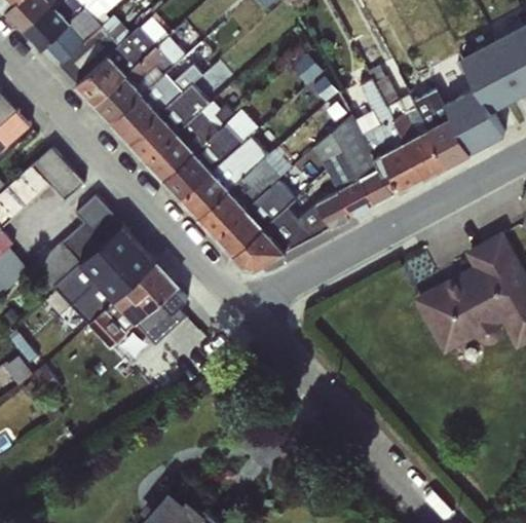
[(0,0),(8,8),(16,0),(0,0)]
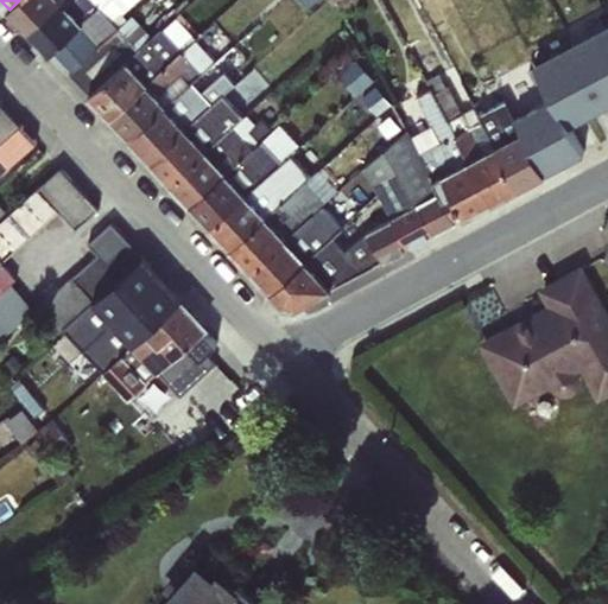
[(64,0),(19,0),(10,10),(30,32),(64,0)]
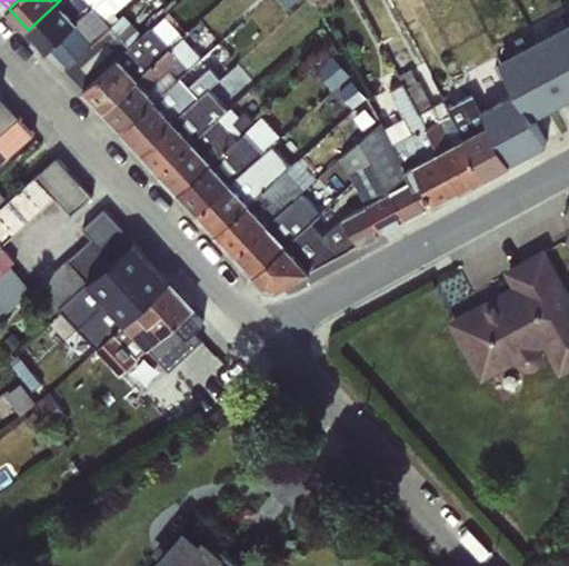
[(60,0),(28,30),(47,50),(102,0),(60,0)]
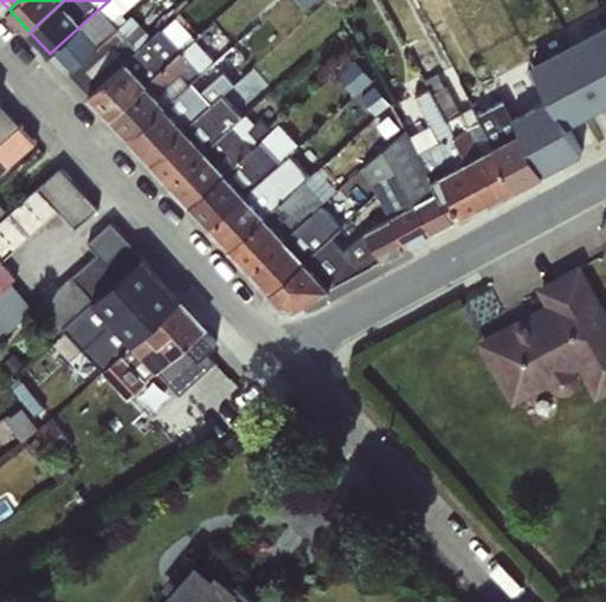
[(139,0),(109,0),(50,53),(90,96),(122,59),(135,47),(131,43),(137,36),(126,24),(127,20),(122,17),(139,0)]
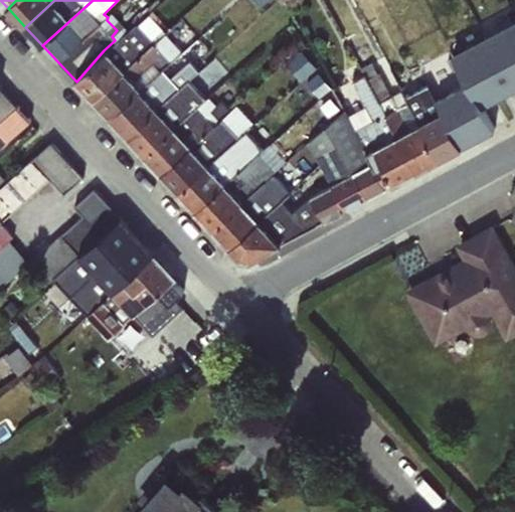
[(76,81),(94,102),(166,35),(147,17),(108,52),(76,81)]
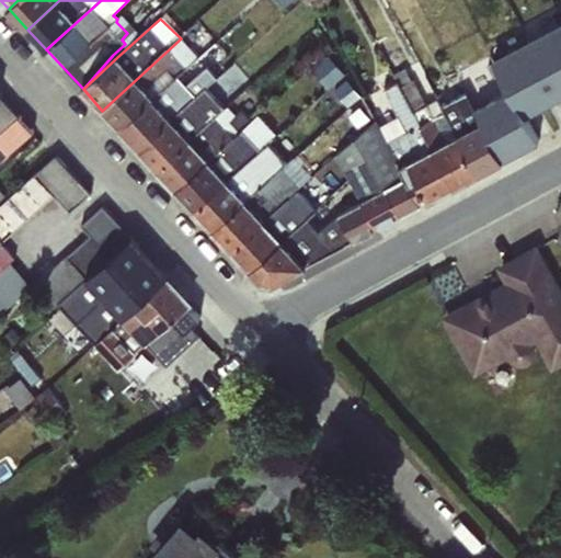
[(121,129),(198,58),(181,38),(102,111),(121,129)]
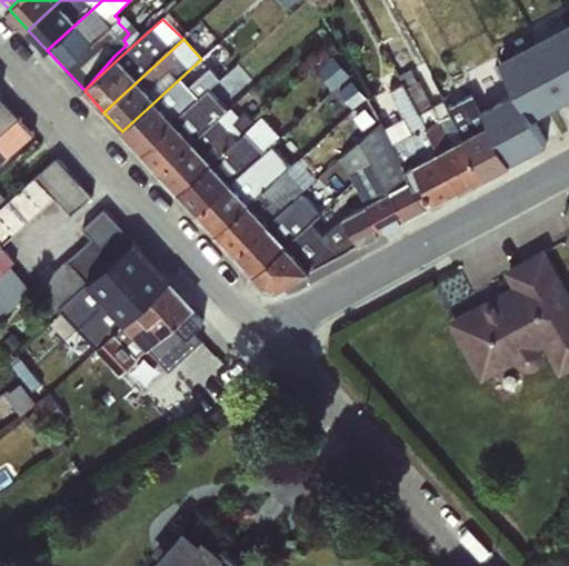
[(140,150),(199,100),(237,67),(231,59),(197,87),(191,81),(222,49),(219,46),(201,59),(122,131),(140,150)]
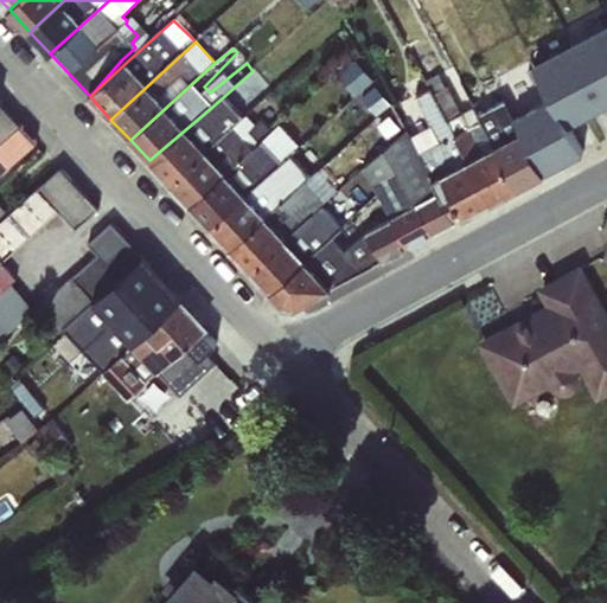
[(518,190),(479,116),(473,109),(461,114),(438,76),(426,82),(428,90),(492,204),(518,190)]
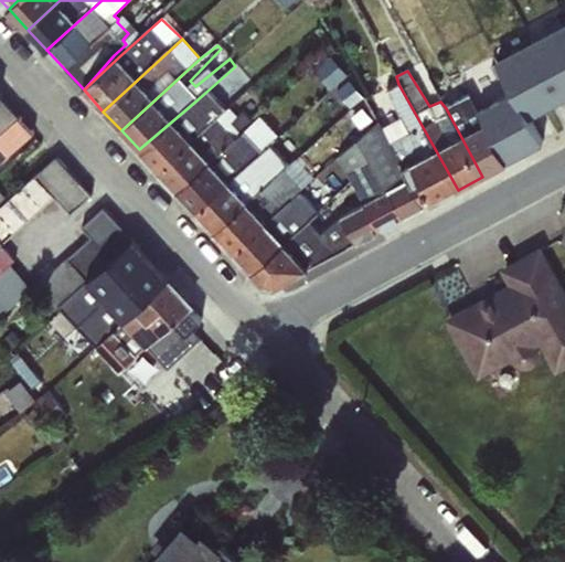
[(458,190),(398,84),(385,92),(398,118),(381,126),(424,209),(458,190)]
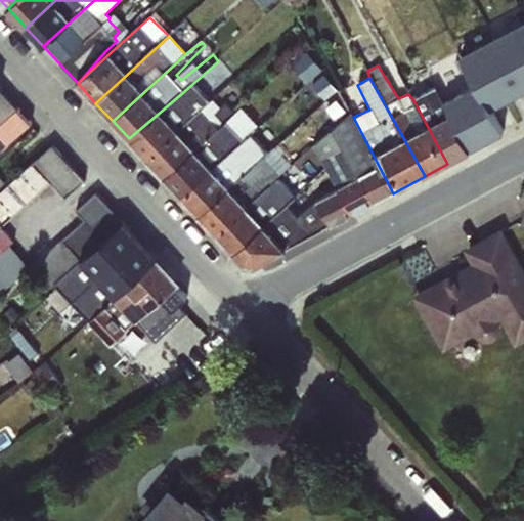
[(146,158),(202,112),(225,85),(219,79),(191,100),(183,92),(129,138),(146,158)]
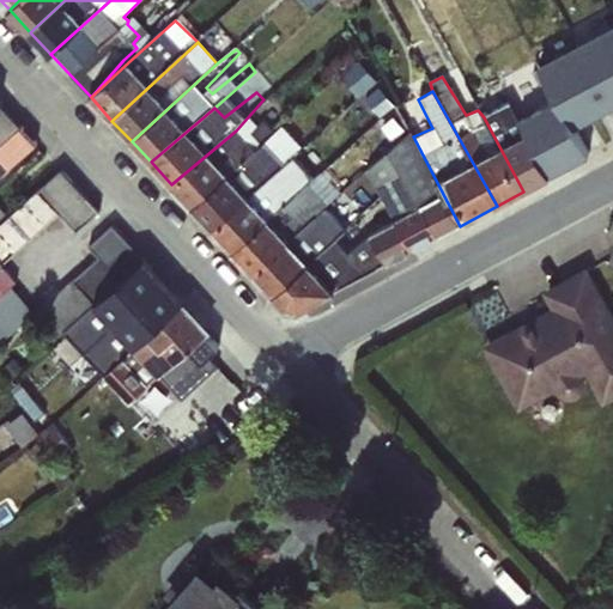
[(484,117),(523,192),(548,178),(509,103),(484,117)]
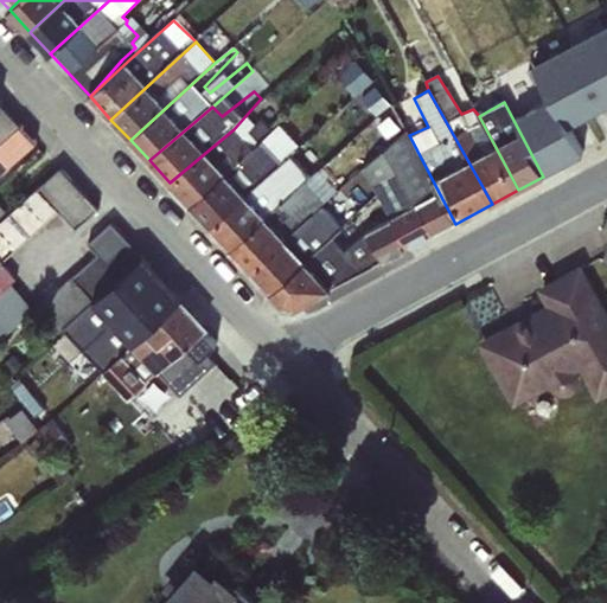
[(0,104),(0,165),(6,172),(37,145),(0,104)]
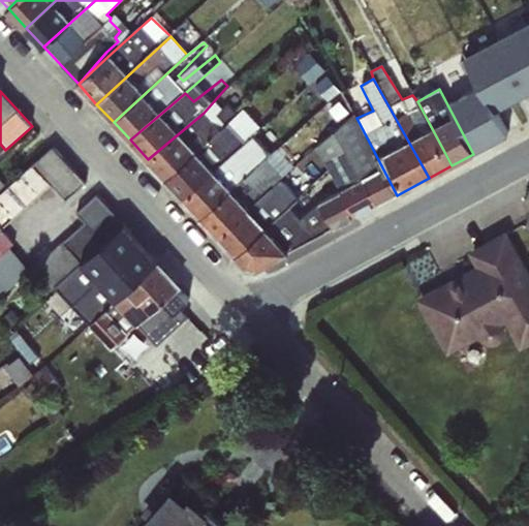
[(166,179),(228,124),(237,116),(227,103),(210,119),(204,113),(148,159),(166,179)]
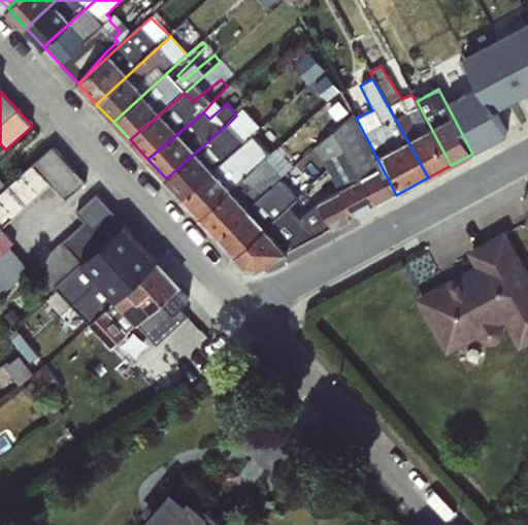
[(396,195),(356,118),(353,115),(315,148),(353,218),(396,195)]
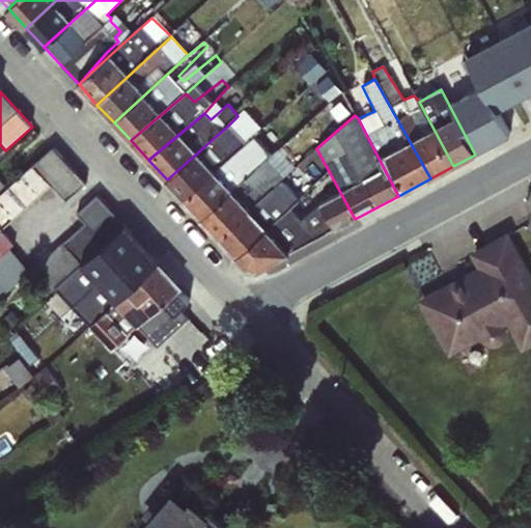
[(185,199),(246,143),(229,124),(167,179),(185,199)]
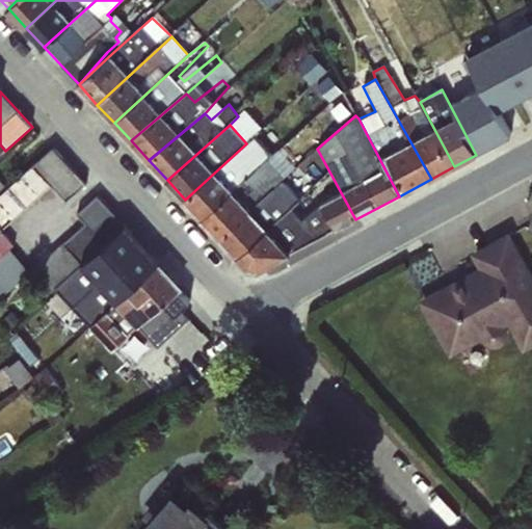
[(203,218),(266,162),(272,156),(255,137),(246,143),(185,200),(203,218)]
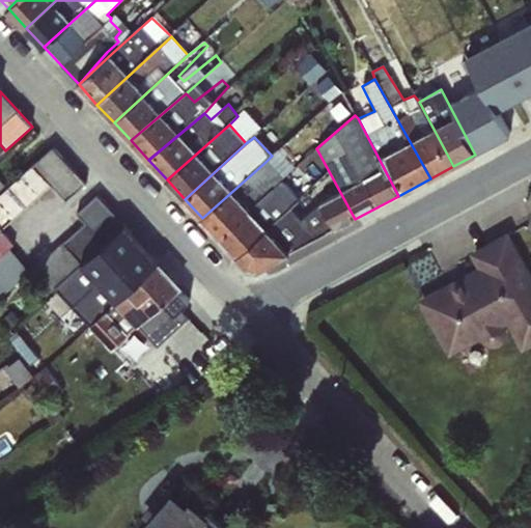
[(0,233),(3,232),(50,190),(66,204),(86,185),(53,147),(0,194),(0,233)]
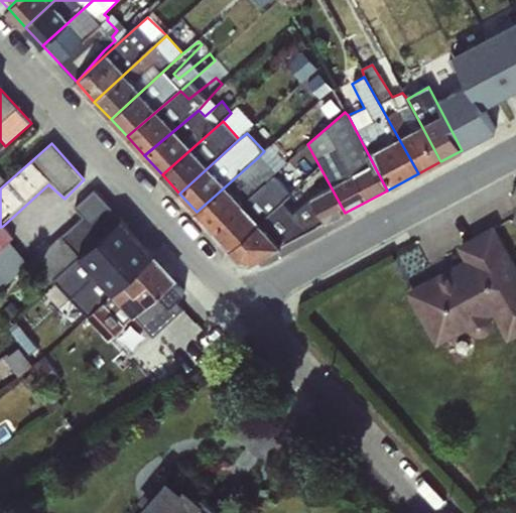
[(214,230),(243,203),(275,175),(258,157),(197,212),(214,230)]
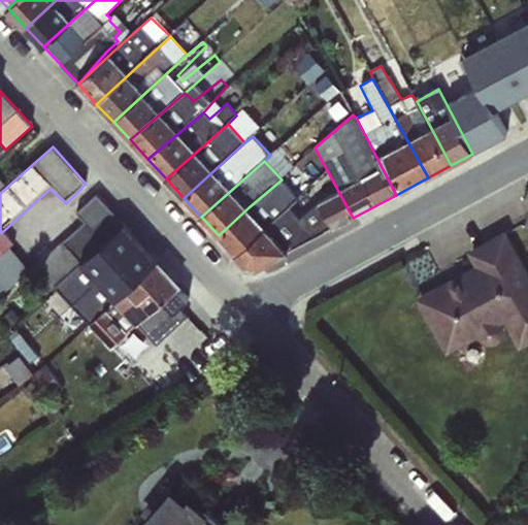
[(236,255),(266,227),(308,190),(299,179),(289,188),(282,179),(249,207),(219,235),(236,255)]
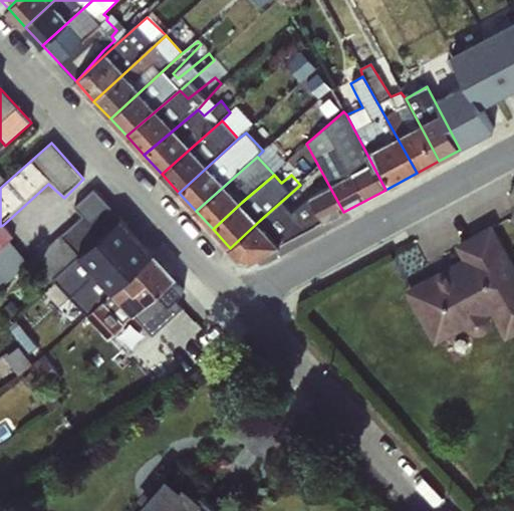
[(251,261),(280,245),(259,221),(230,248),(240,259),(251,261)]
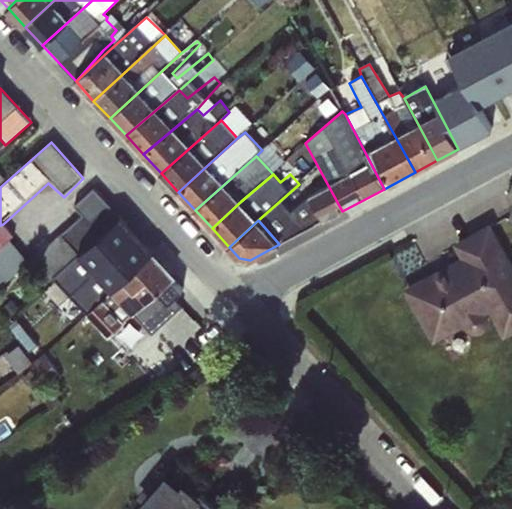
[(0,248),(14,237),(3,224),(0,225),(0,248)]
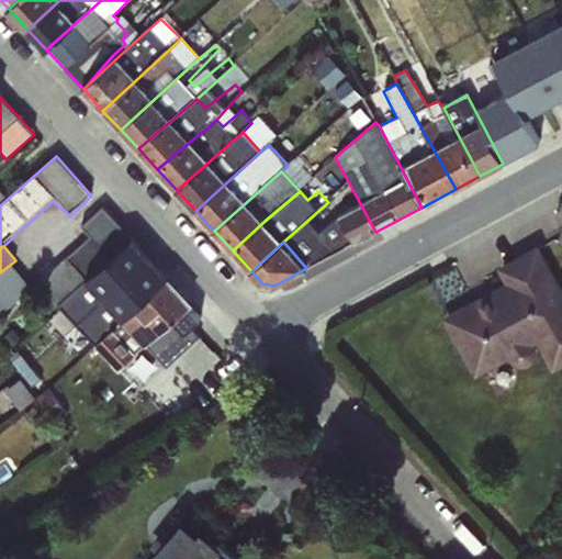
[(504,284),(441,320),(474,379),(507,361),(516,369),(529,368),(536,359),(536,346),(551,373),(561,367),(561,289),(538,246),(496,269),(504,284)]
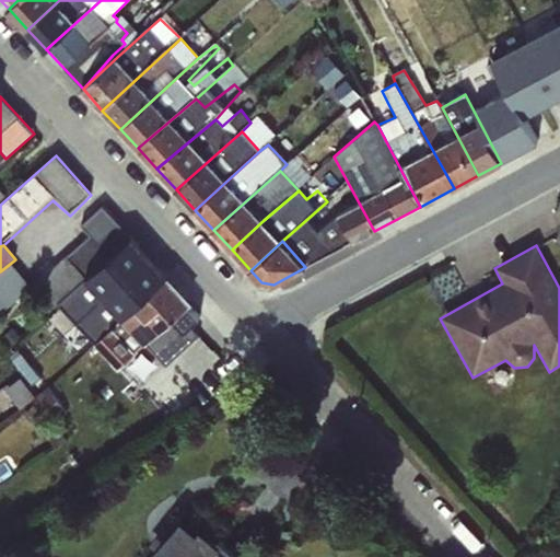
[(93,346),(117,372),(190,304),(167,278),(93,346)]
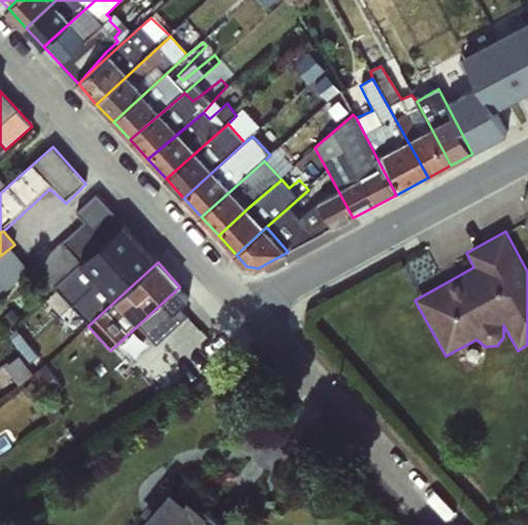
[(226,524),(206,507),(204,511),(189,497),(186,501),(171,489),(145,520),(151,524),(226,524)]
